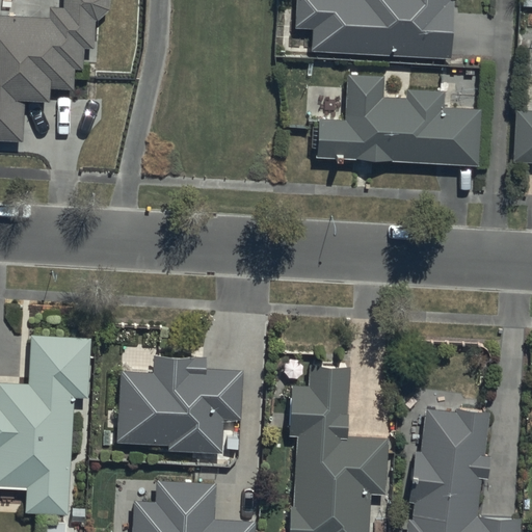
[(49,19),(0,16),(0,141),(23,143),(25,102),(52,103),(53,89),(76,90),(77,70),(86,70),(86,51),(96,52),(97,22),(111,9),(110,0),(64,0),(64,7),(50,6),(49,19)]
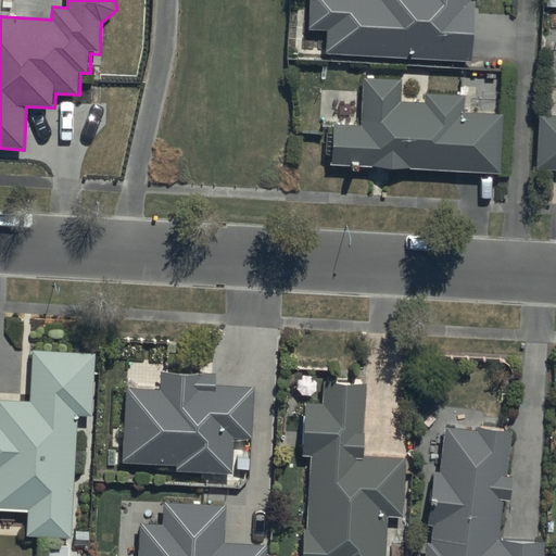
[(327,32),(325,52),(470,63),(475,0),(470,0),(311,0),(308,30),(327,32)]
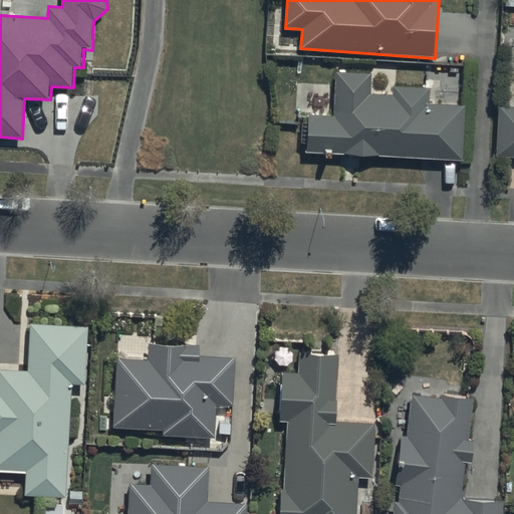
[(308,113),(306,149),(345,152),(345,155),(377,157),(377,155),(463,160),(466,107),(429,105),(430,87),(393,85),(392,93),(369,92),(370,72),(336,70),(333,115),(308,113)]
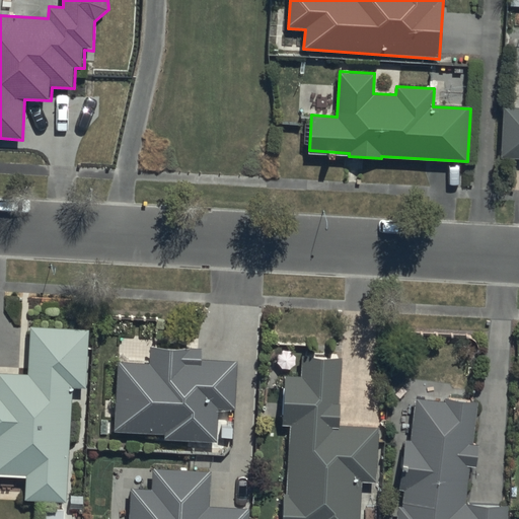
[(518,107),(503,107),(500,157),(518,158),(518,107)]
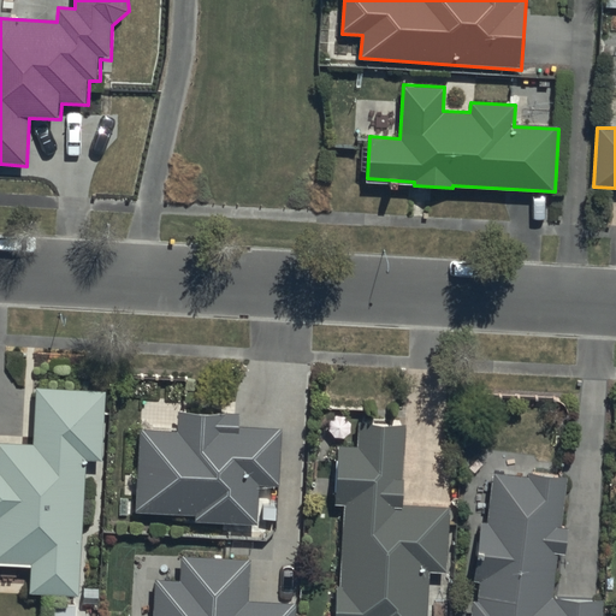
[(107,392),(37,388),(34,448),(0,445),(0,562),(33,564),(30,593),(78,596),(86,461),(104,462),(107,392)]
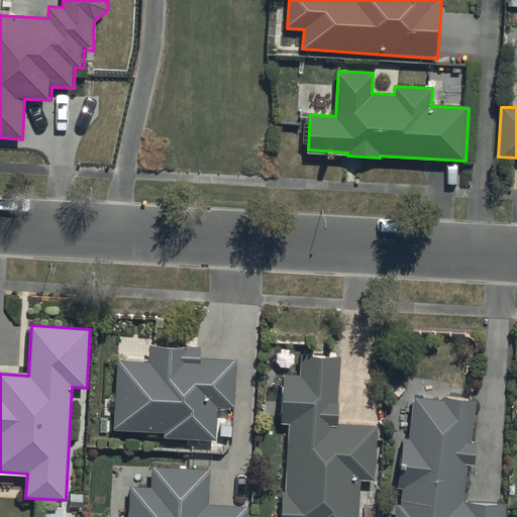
[(148,363),(118,362),(115,429),(165,432),(164,437),(216,439),(218,406),(233,407),(235,359),(203,357),(203,347),(148,345),(148,363)]
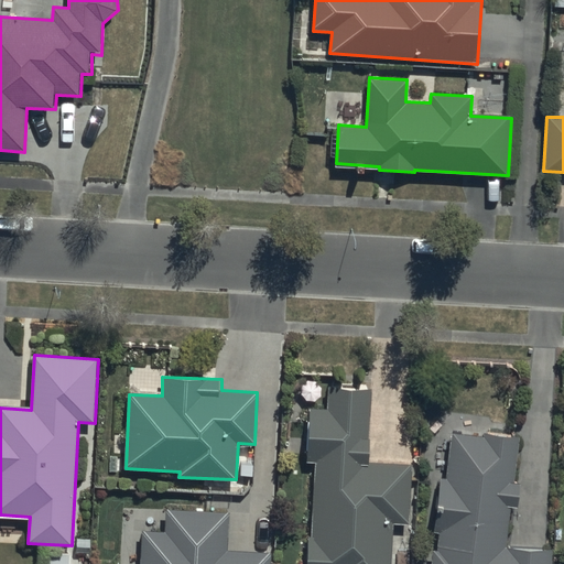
[(324,409),(308,409),(305,462),(313,463),(307,563),(389,563),(392,525),(410,527),(413,465),(368,463),(372,388),(325,386),(324,409)]
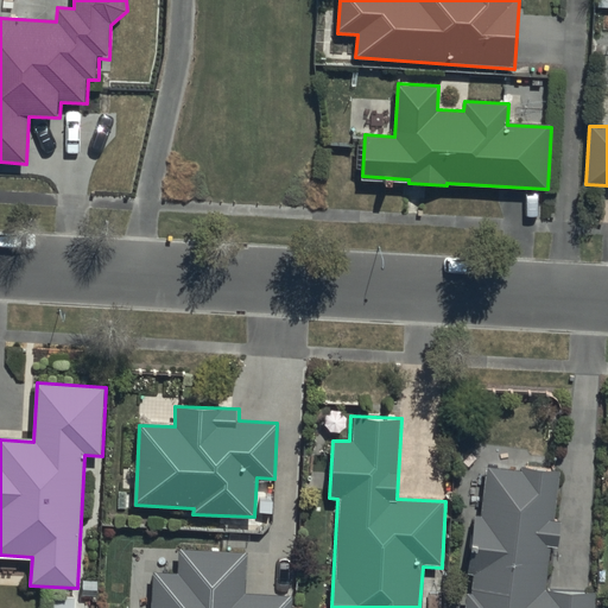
[(466,593),(463,607),(593,607),(594,593),(545,589),(548,549),(557,549),(558,520),(552,519),(556,470),(521,468),(521,470),(485,468),(482,515),(472,514),(468,572),(473,574),(472,593),(466,593)]
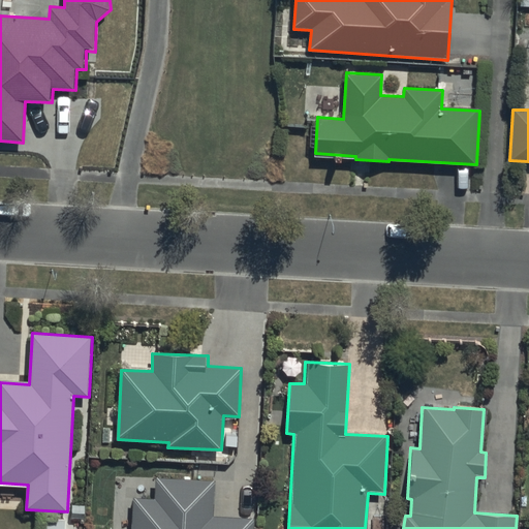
[(131,528),(252,528),(253,518),(214,517),(215,480),(155,478),(154,499),(132,498),(131,528)]
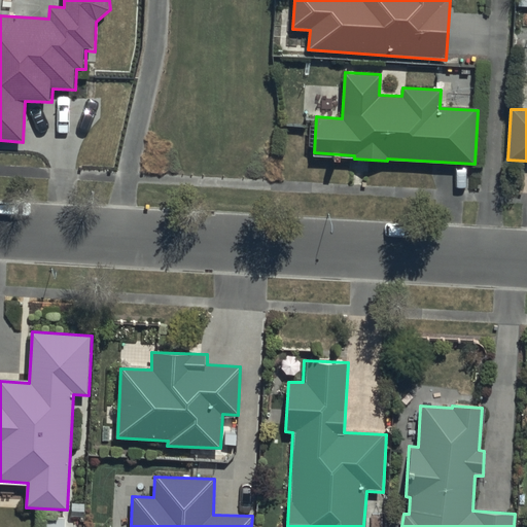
All buildings are outlined.
